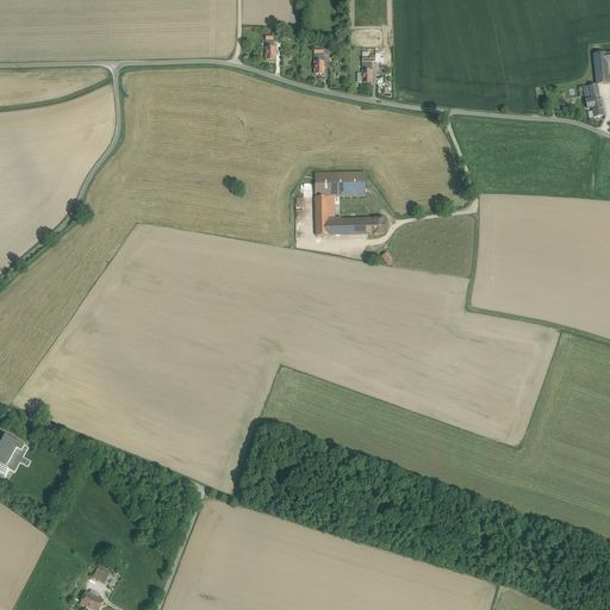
[(272,48),(266,48),(266,61),(275,61),(275,48),(272,48)]
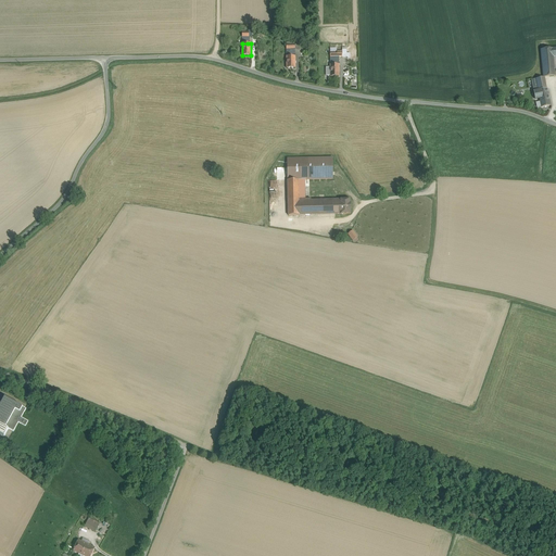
[(287,49),(287,57),(295,57),(295,49),(295,45),(293,45),(286,45),(286,49),(287,49)]
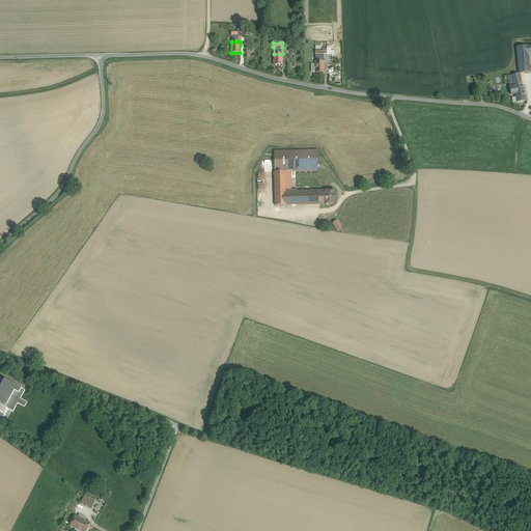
[(523,74),(530,73),(530,56),(530,54),(530,45),(518,47),(520,74),(523,74)]
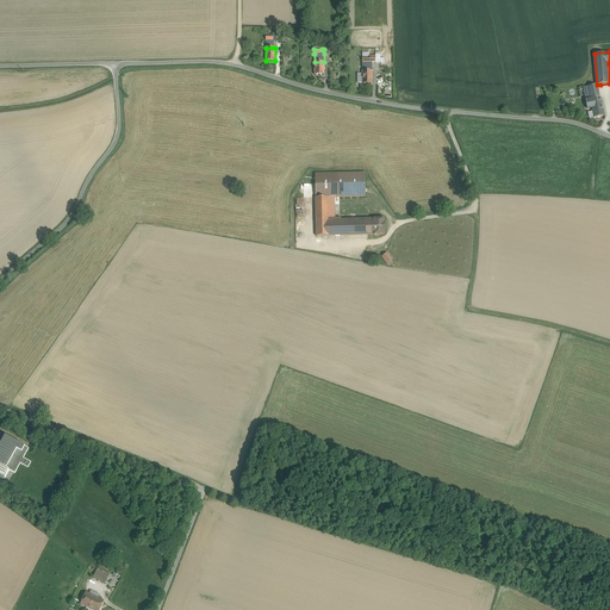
[(362,63),(362,72),(372,72),(372,63),(372,56),(369,56),(369,57),(362,57),(362,63)]
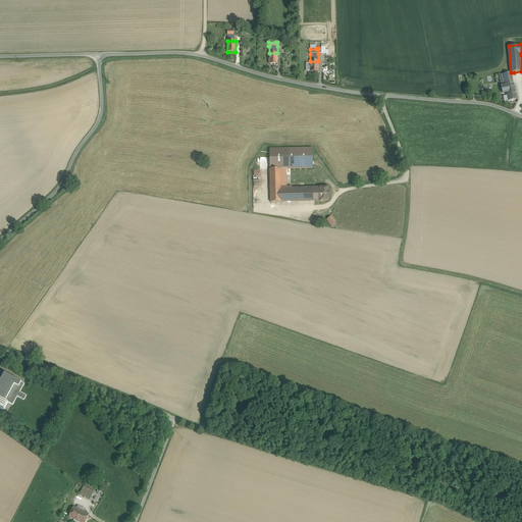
[(277,53),(269,53),(269,64),(277,64),(277,53)]
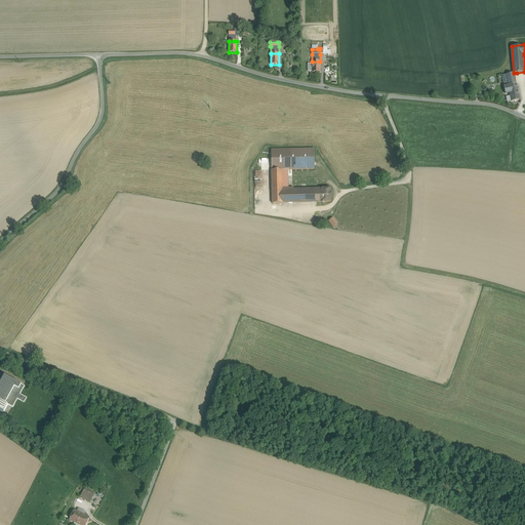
[(320,62),(312,62),(312,64),(312,72),(312,73),(320,73),(320,62)]
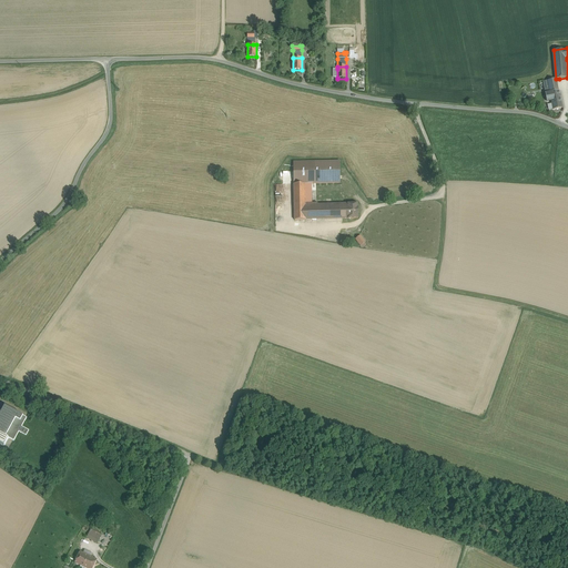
[(548,80),(554,110),(565,107),(559,79),(556,79),(548,80)]
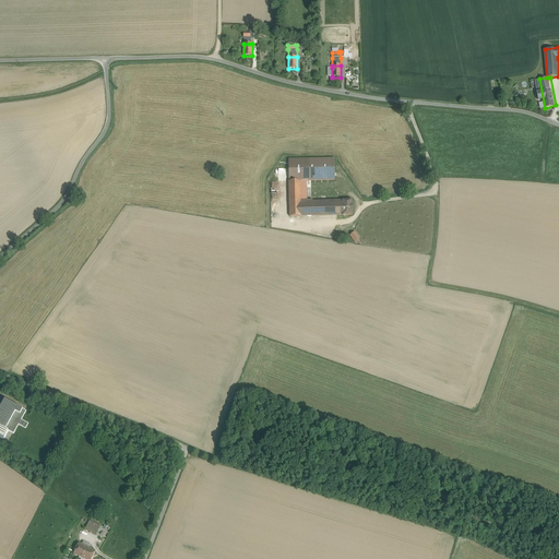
[(333,179),(333,157),(287,158),(288,180),(333,179)]
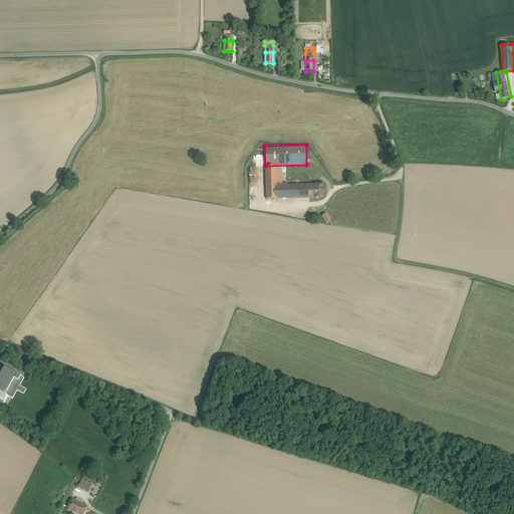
[(314,198),(314,187),(282,188),(281,170),(276,170),(276,168),(265,168),(267,199),(314,198)]
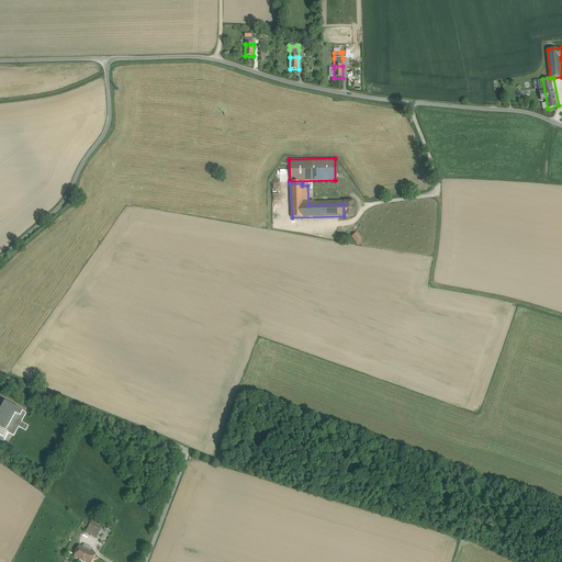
[(355,218),(355,202),(344,203),(344,204),(344,216),(344,220),(355,218)]
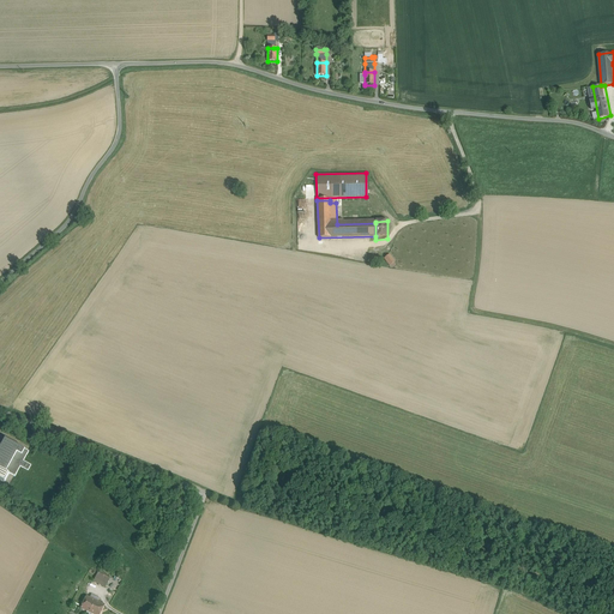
[(390,266),(396,262),(390,254),(384,259),(390,266)]
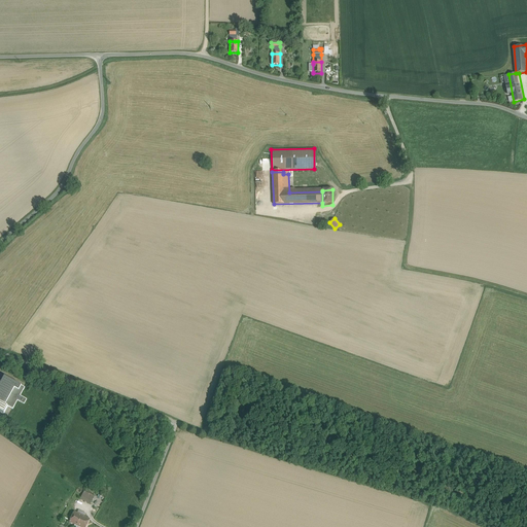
[(25,388),(4,378),(2,382),(0,385),(0,402),(7,407),(13,410),(18,401),(24,406),(27,400),(21,396),(25,388)]
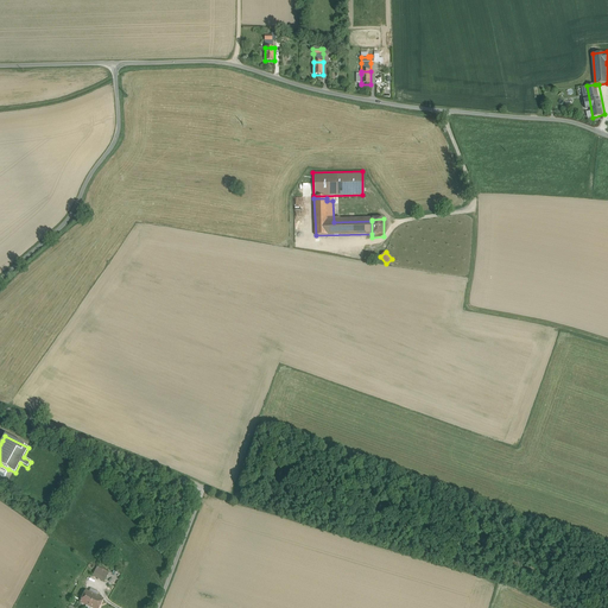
[(105,582),(109,572),(97,567),(93,576),(105,582)]
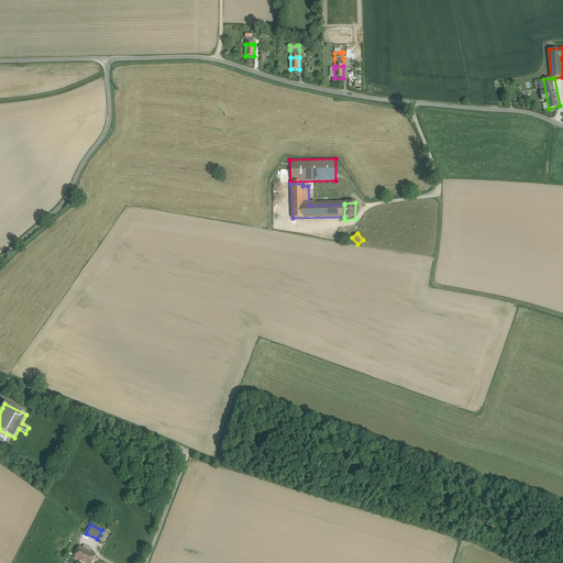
[(94,562),(98,554),(80,547),(75,558),(86,562),(94,562)]
